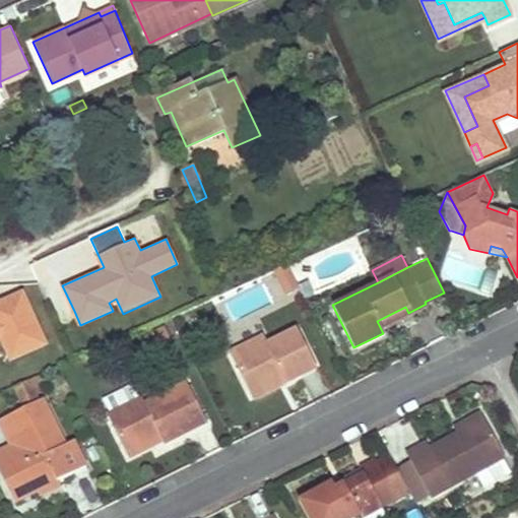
[(297,288),(286,264),(273,270),(283,295),(297,288)]
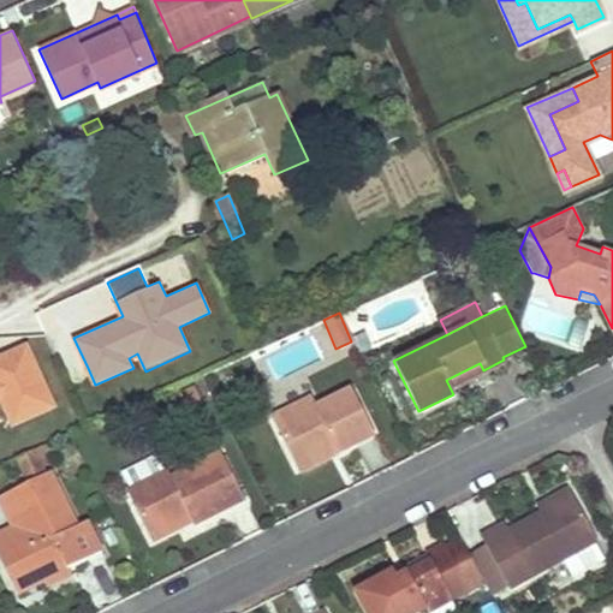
[(0,402),(1,402),(11,427),(57,408),(28,341),(0,353),(0,402)]
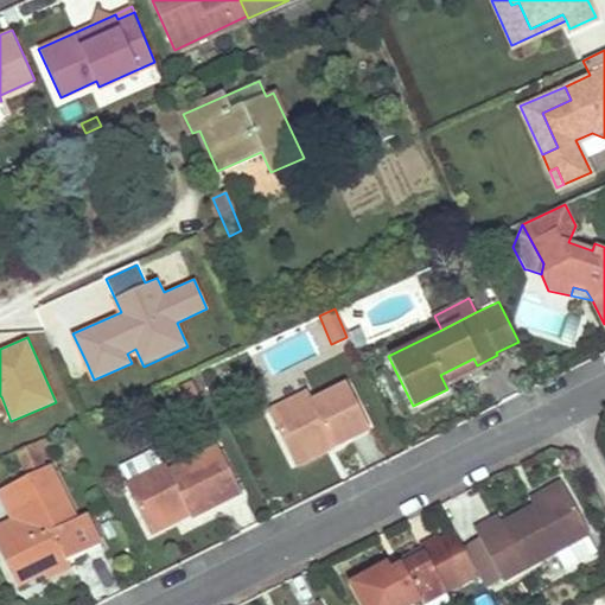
[(473,358),(440,375),(444,382),(477,365),(473,358)]
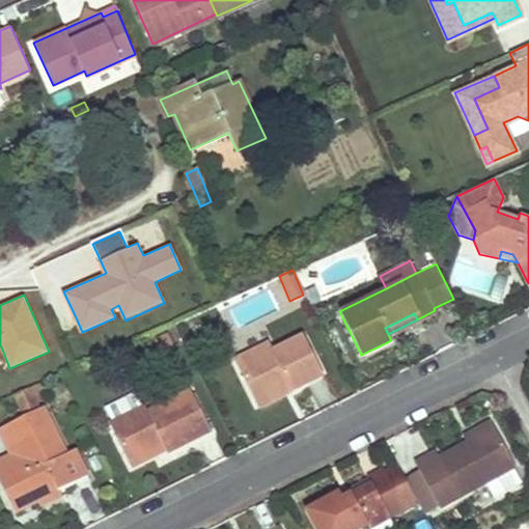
[(174,342),(169,331),(147,341),(154,353),(174,342)]
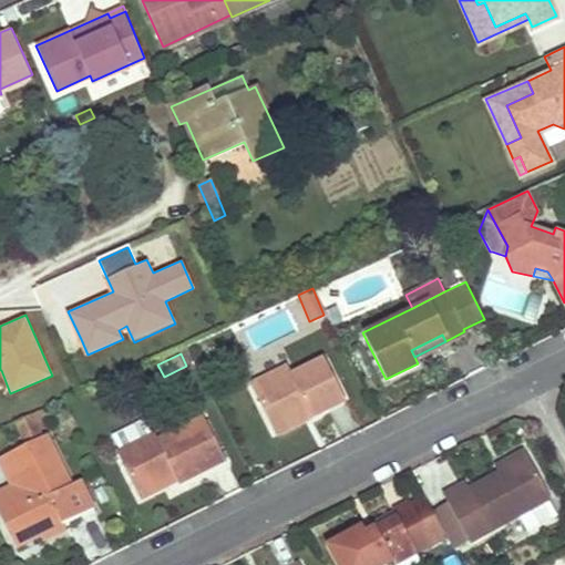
[(285,365),(249,383),(271,425),(306,408),(310,417),(343,399),(322,358),(290,375),(285,365)]
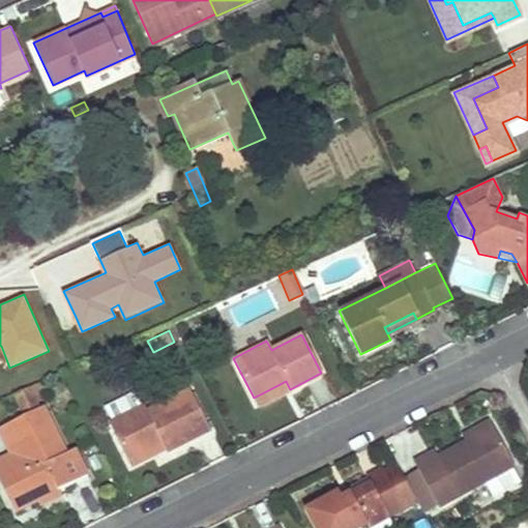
[(286,381),(254,398),(257,406),(290,389),(286,381)]
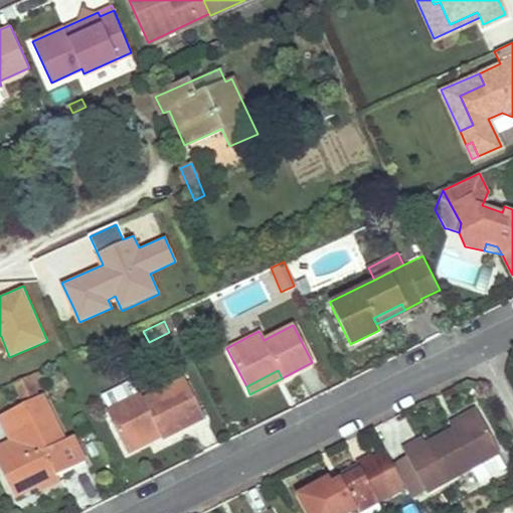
[(23,403),(41,394),(37,386),(44,383),(39,371),(14,383),(23,403)]
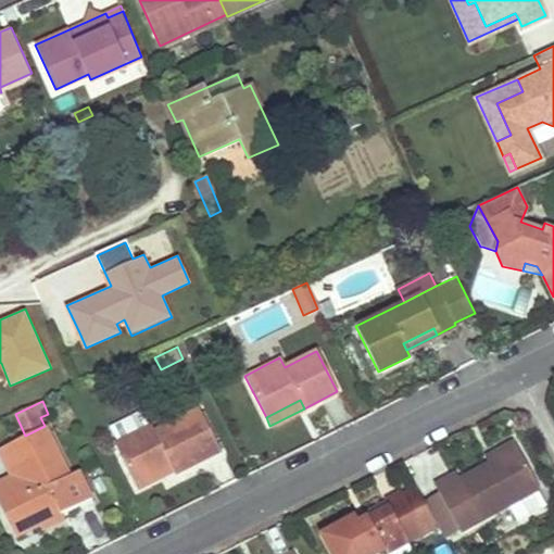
[(113,440),(135,482),(170,465),(173,470),(174,474),(221,450),(200,408),(153,431),(149,423),(147,424),(115,439),(113,440)]
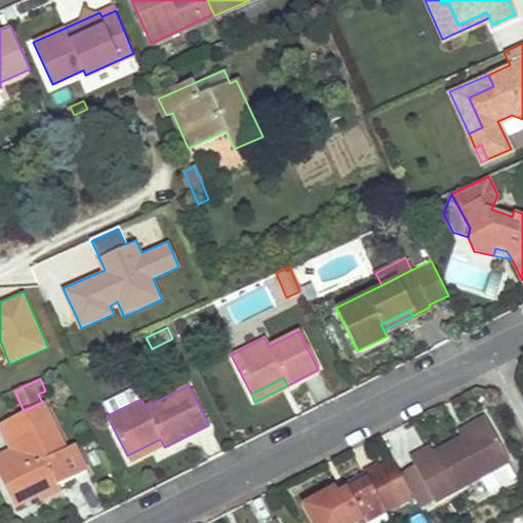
[(103,401),(109,414),(138,400),(132,387),(103,401)]
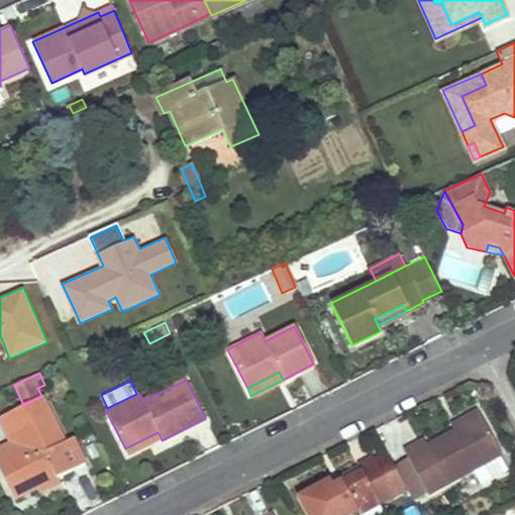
[(6,413),(21,444),(0,454),(0,470),(14,499),(37,487),(32,478),(53,468),(58,477),(85,464),(72,437),(64,441),(41,396),(23,405),(6,413)]
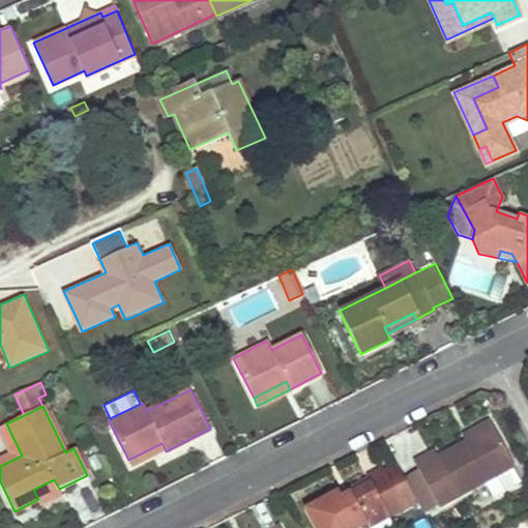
[(489,418),(460,434),(463,439),(492,424),(489,418)]
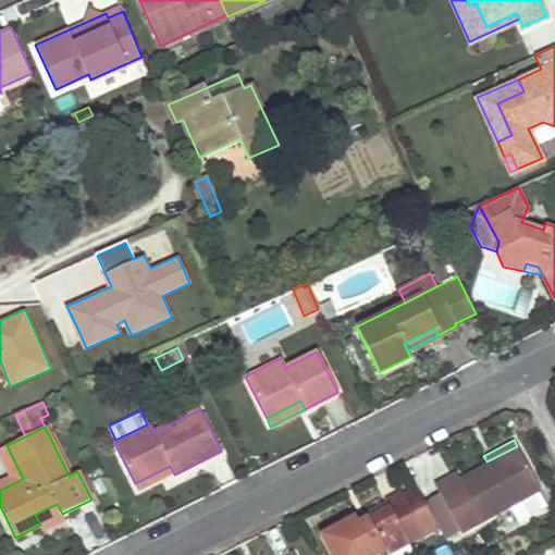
[(7,445),(0,448),(0,454),(11,476),(0,480),(0,490),(23,479),(7,445)]
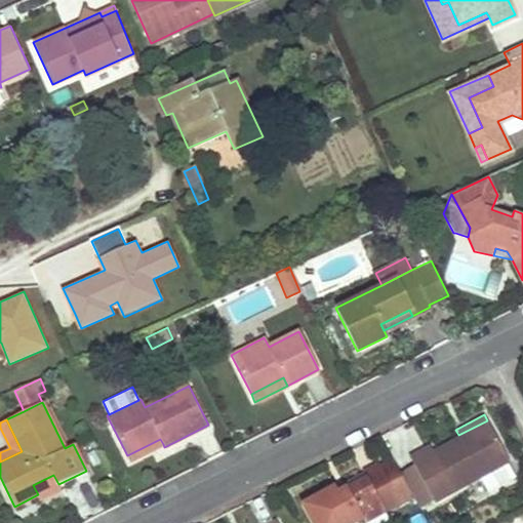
[(429,444),(408,454),(412,463),(433,499),(434,501),(510,461),(487,420),(458,435),(432,449),(429,444)]
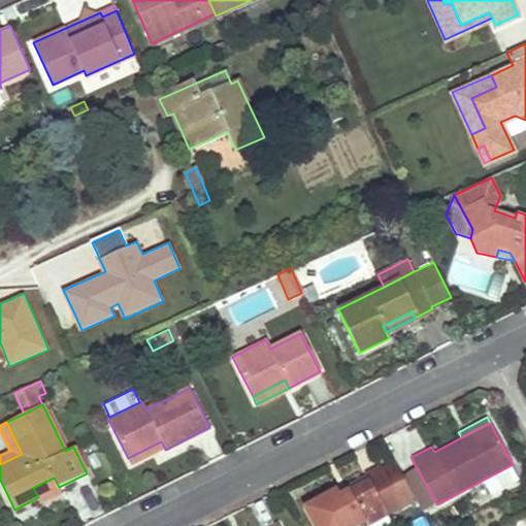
[(161,441),(128,458),(130,464),(164,447),(161,441)]
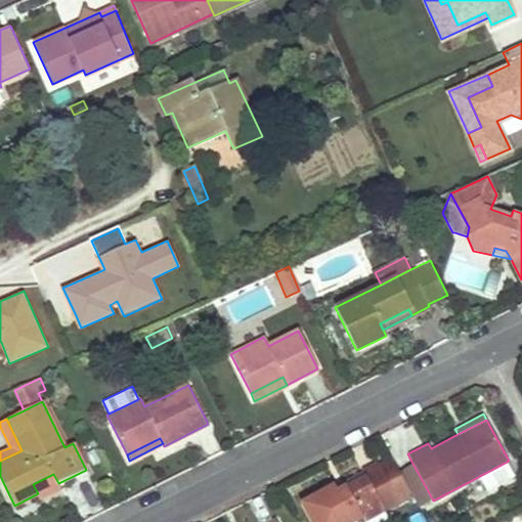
[(333,481),(300,498),(312,521),(347,521),(361,515),(364,519),(412,493),(399,468),(392,453),(375,463),(374,461),(359,468),(362,473),(343,483),(344,485),(337,489),(334,484),(333,481)]
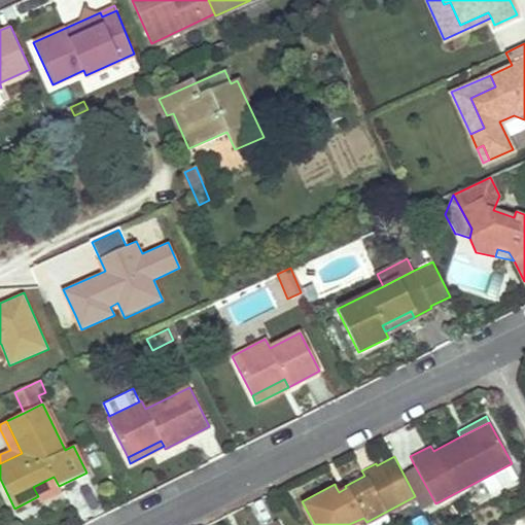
[(434,501),(414,464),(401,470),(415,496),(422,508),(434,501)]
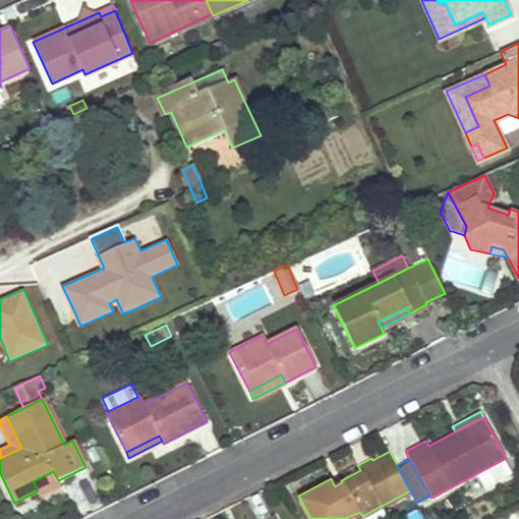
[(53,471),(33,481),(38,491),(40,496),(60,485),(58,480),(53,471)]
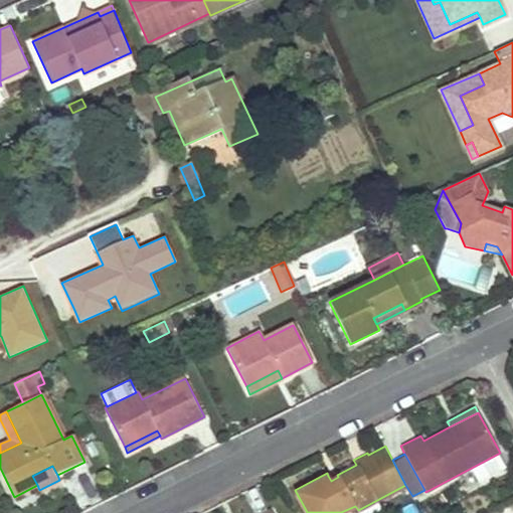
[(328,476),(331,481),(338,477),(337,475),(336,472),(328,476)]
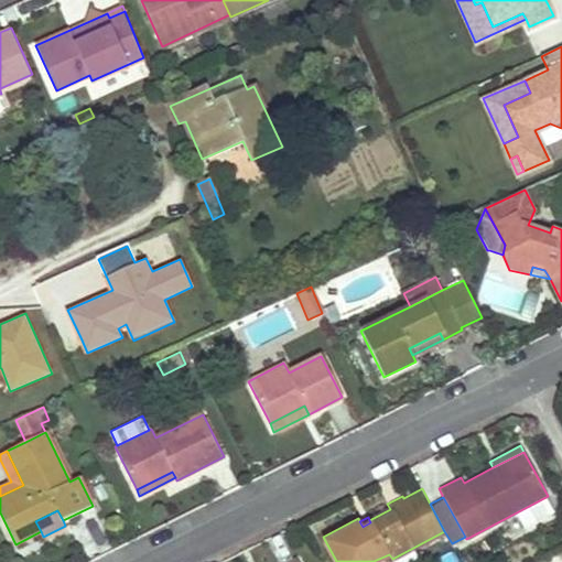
All buildings are outlined.
